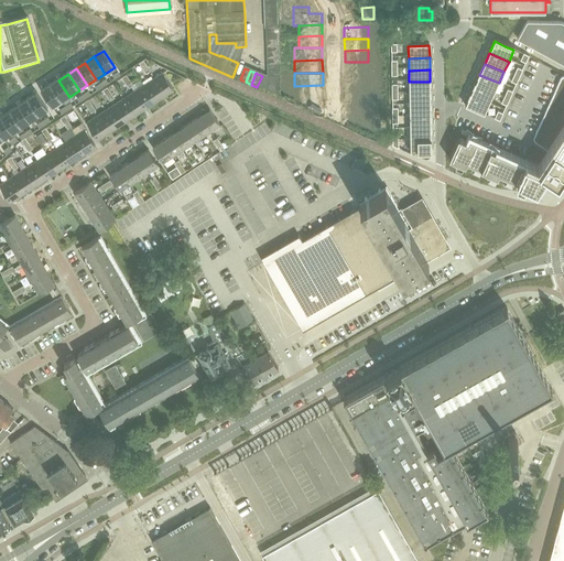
[(162,75),(153,82),(163,97),(173,92),(162,75)]
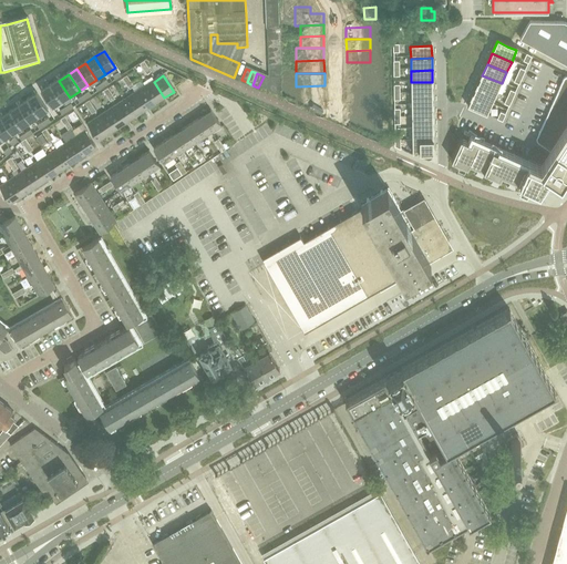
[(502,83),(482,75),(477,85),(496,94),(502,83)]
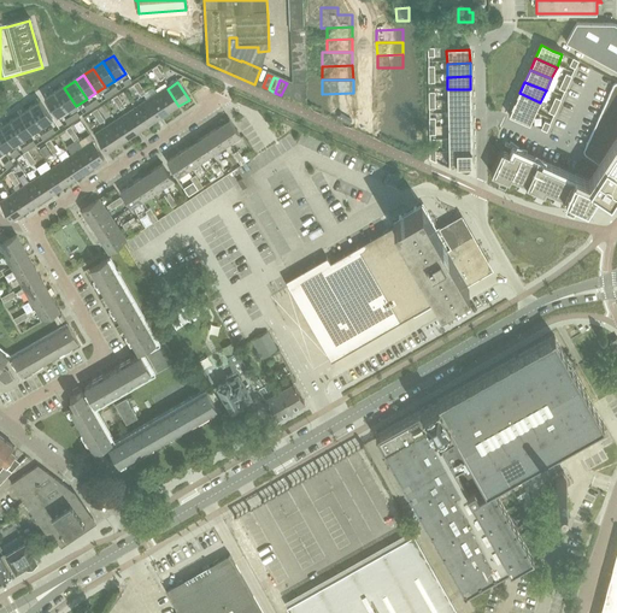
[(306,84),(293,86),(287,83),(281,95),(306,106),(306,84)]
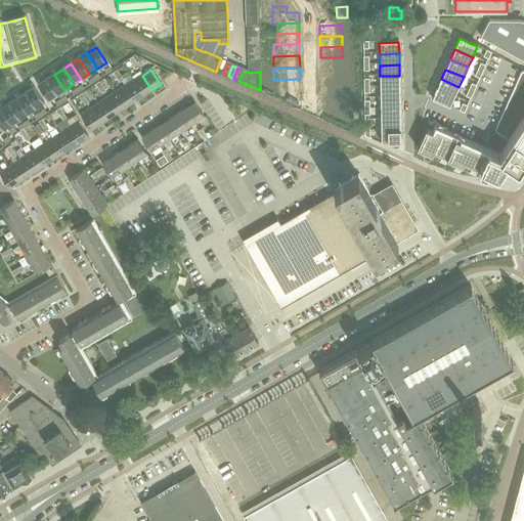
[(432,157),(434,153),(462,165),(464,161),(480,168),(479,169),(498,177),(507,165),(517,171),(518,172),(523,163),(523,72),(523,73),(522,74),(521,74),(521,75),(497,127),(500,129),(497,134),(509,141),(499,155),(435,126),(432,132),(426,130),(417,149),(432,157)]
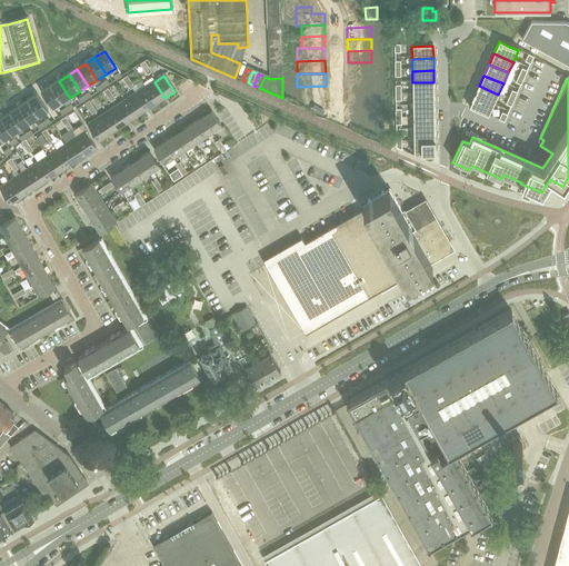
[(59,81),(50,87),(61,103),(70,98),(59,81)]
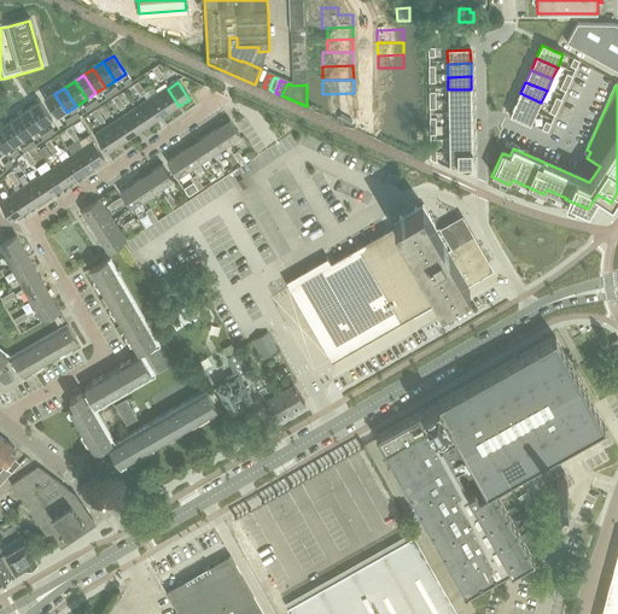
[(169,113),(179,106),(168,89),(157,95),(169,113)]
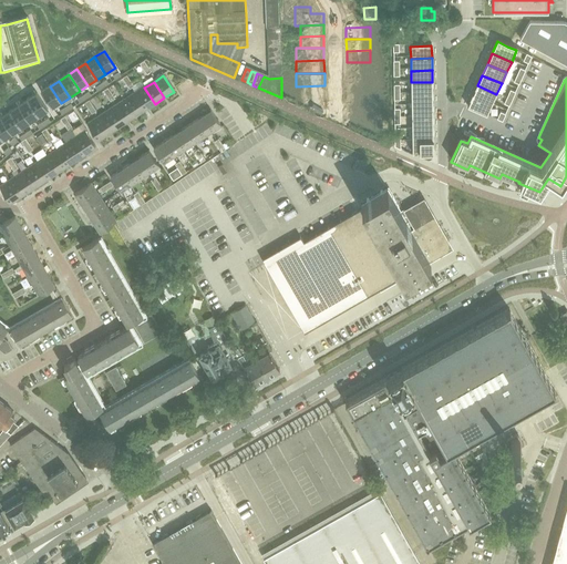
[(411,94),(432,94),(432,82),(411,82),(411,94)]
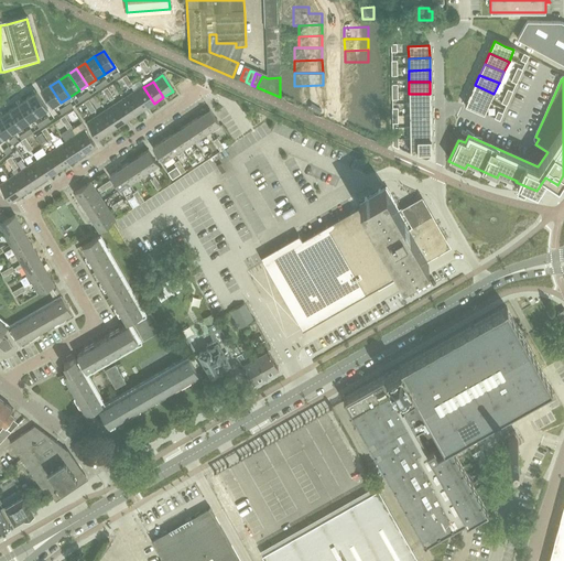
[(294,86),(294,99),(323,98),(323,85),(294,86)]
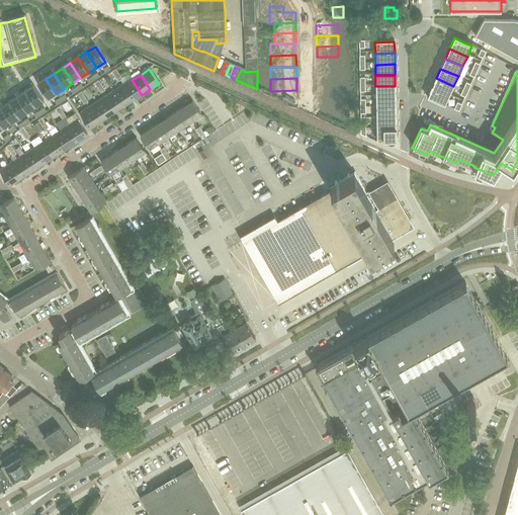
[(436,78),(432,88),(449,96),(453,86),(436,78)]
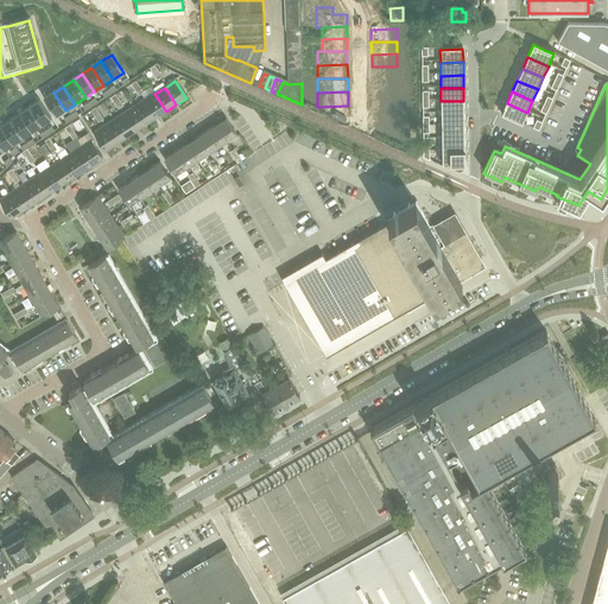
[(56,118),(65,110),(54,93),(44,99),(56,118)]
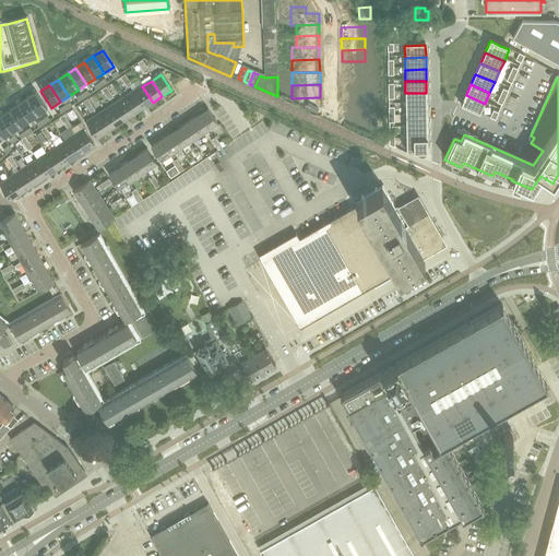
[(153,103),(142,86),(133,93),(143,109),(153,103)]
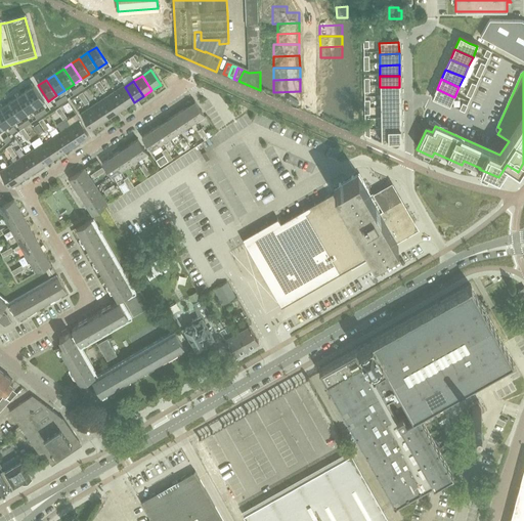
[(134,102),(125,87),(116,93),(126,107),(134,102)]
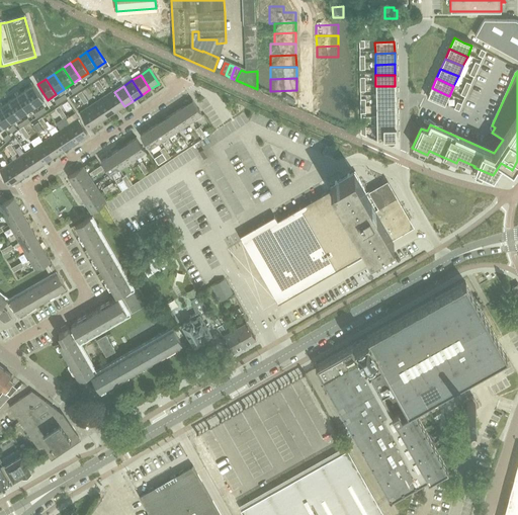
[(375,97),(395,97),(395,86),(375,86),(375,97)]
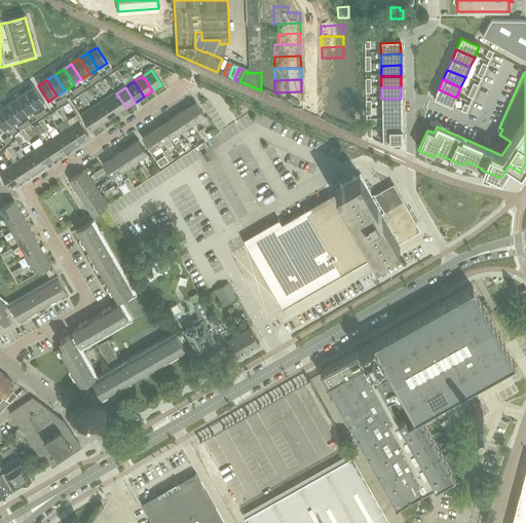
[(34,88),(26,94),(36,110),(44,104),(34,88)]
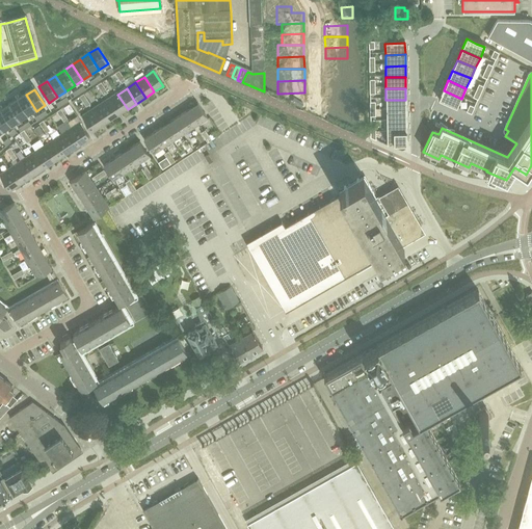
[(461,99),(444,90),(439,102),(456,109),(461,99)]
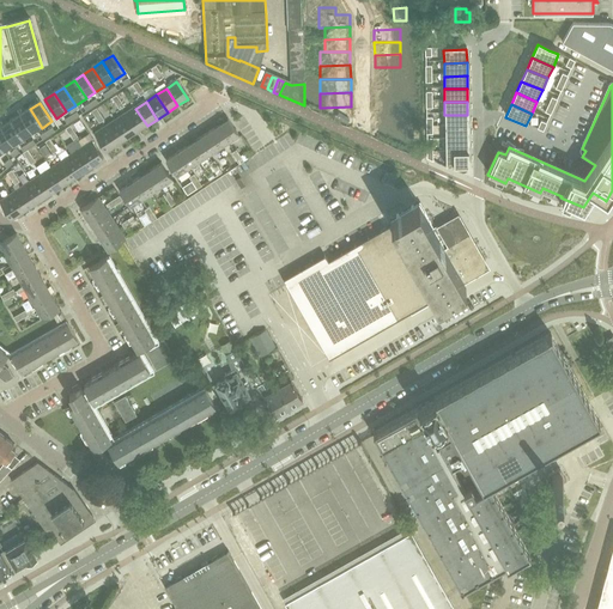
[(32,134),(42,128),(30,109),(20,116),(32,134)]
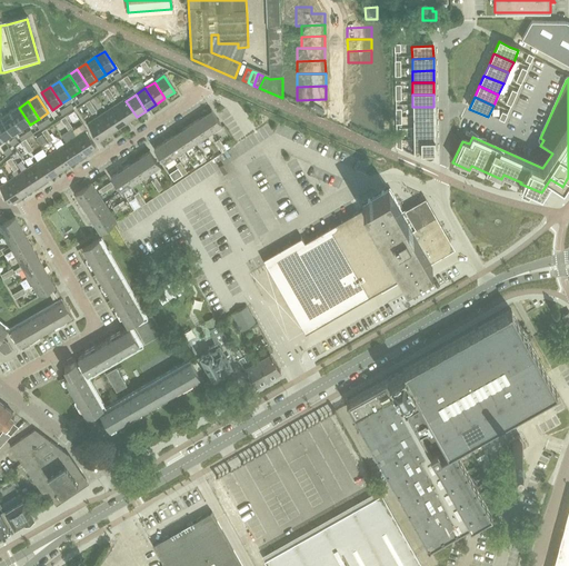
[(137,117),(126,101),(116,107),(127,123),(137,117)]
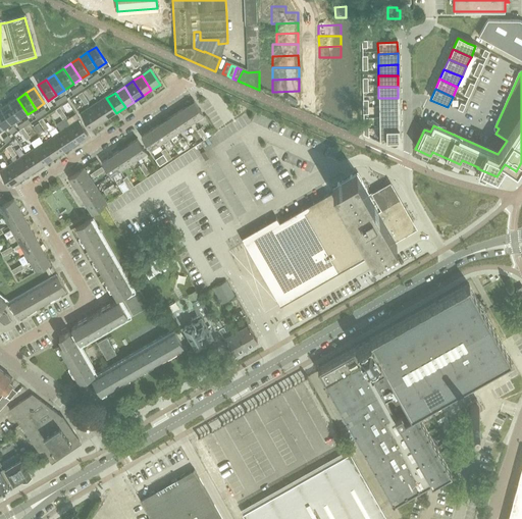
[(106,98),(98,104),(108,119),(116,113),(106,98)]
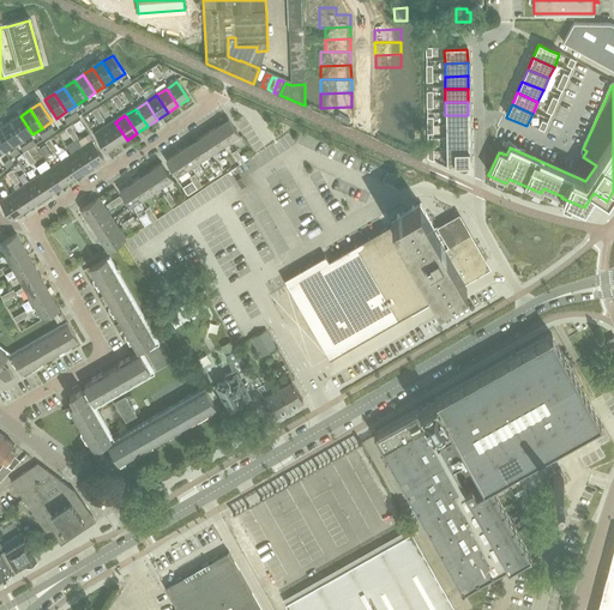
[(446,128),(469,127),(468,115),(445,115),(446,128)]
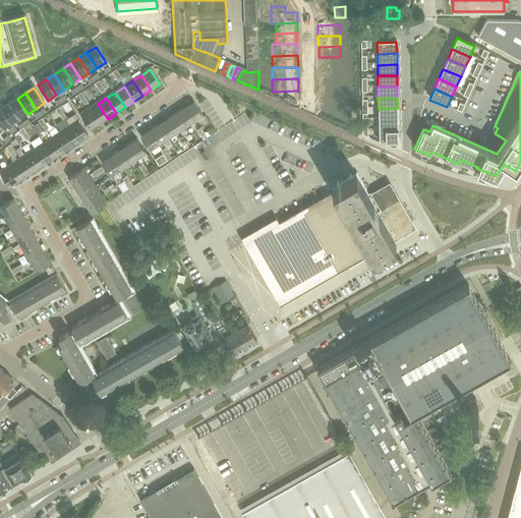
[(9,104),(19,119),(27,114),(17,99),(9,104)]
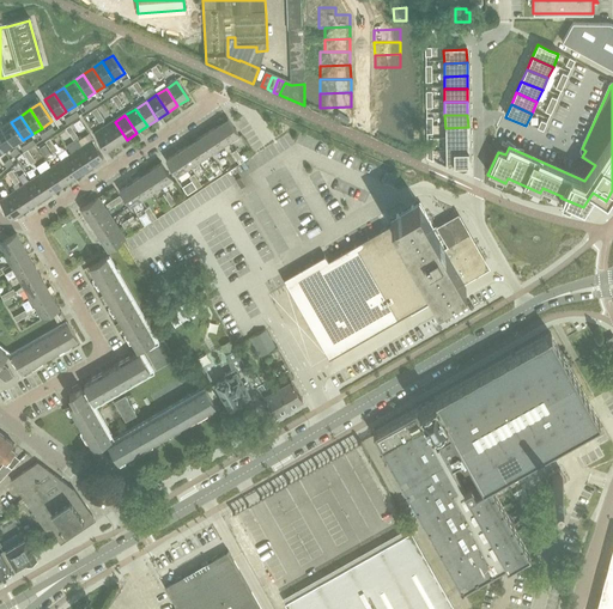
[(11,122),(1,128),(13,146),(23,140),(11,122)]
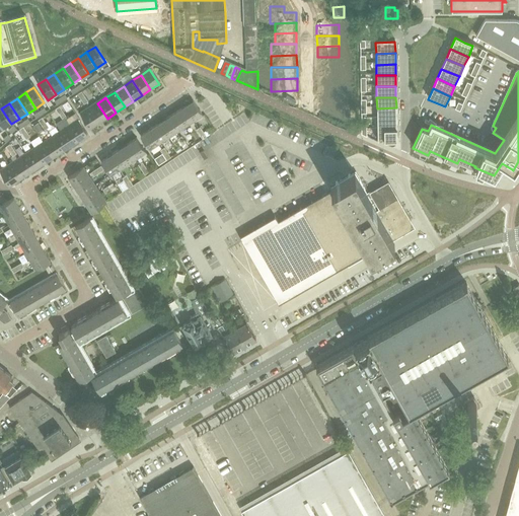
[(62,106),(67,114),(72,111),(68,103),(62,106)]
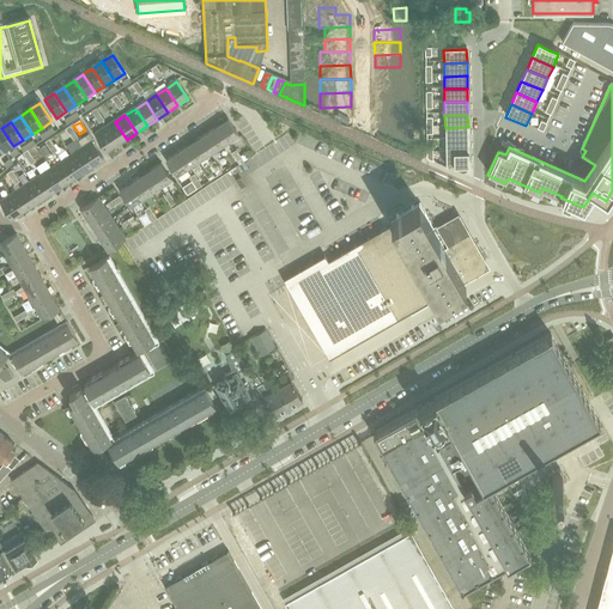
[(115,122),(104,129),(116,146),(127,140),(115,122)]
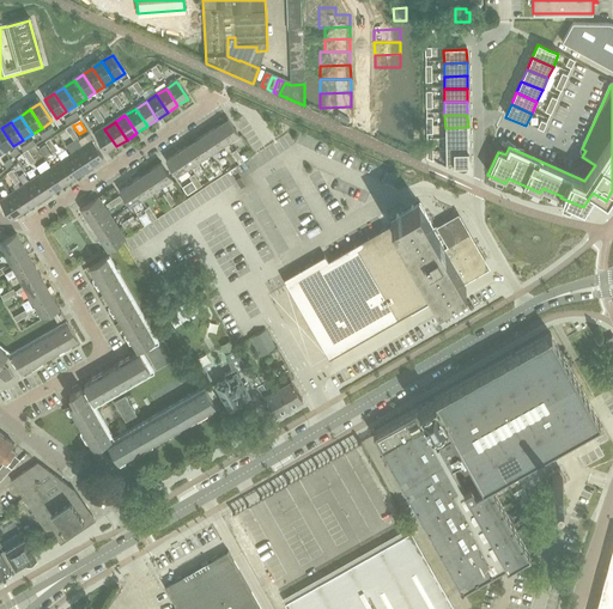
[(240,139),(228,122),(218,128),(229,146),(240,139)]
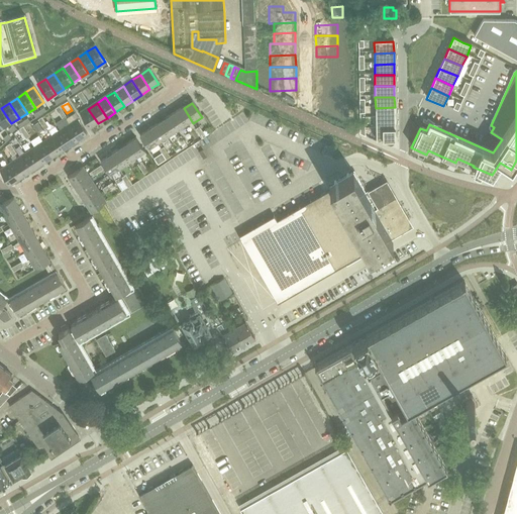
[(376,108),(376,119),(395,118),(395,107),(376,108)]
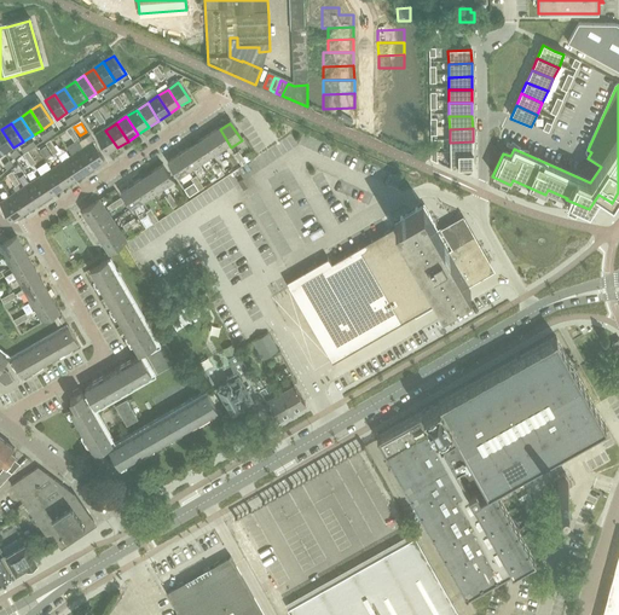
[(1,129),(0,129),(0,149),(4,155),(13,148),(1,129)]
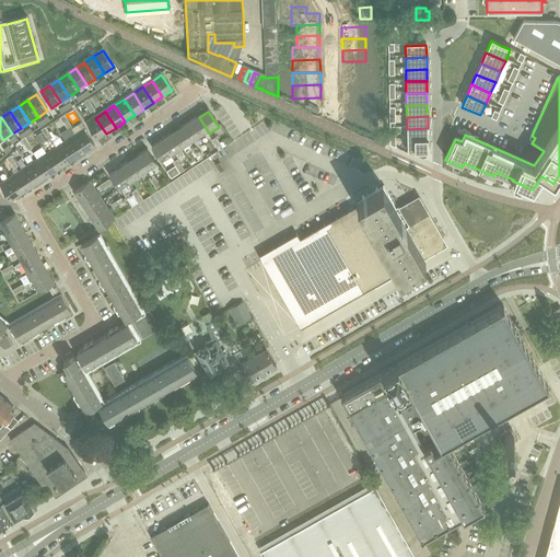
[(199,117),(189,124),(200,140),(209,134),(199,117)]
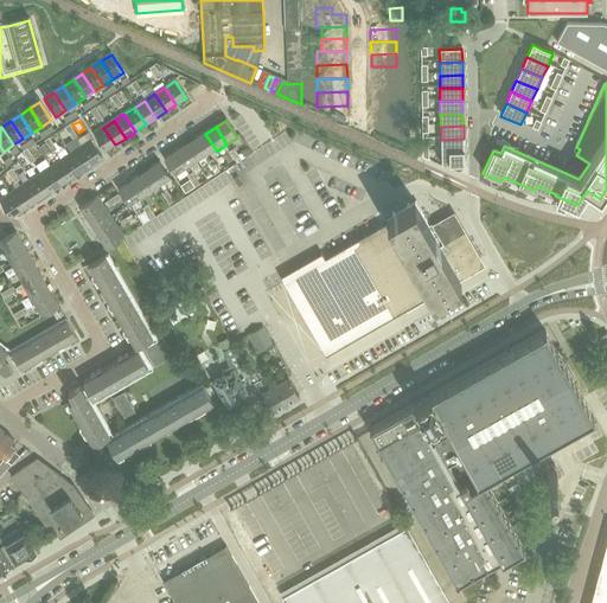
[(115,145),(103,128),(94,134),(104,152),(115,145)]
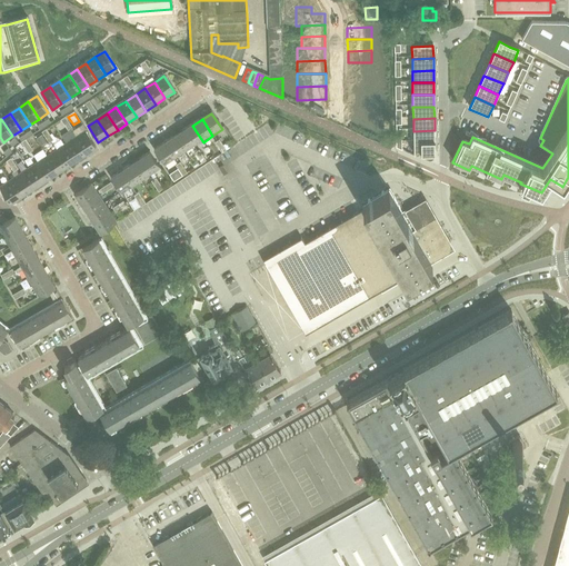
[(203,142),(192,126),(182,132),(193,148),(203,142)]
